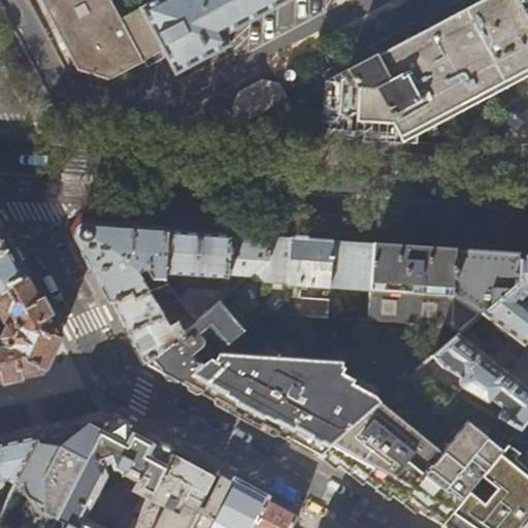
[(39,0),(76,70),(108,83),(166,54),(146,15),(174,0),(39,0)]
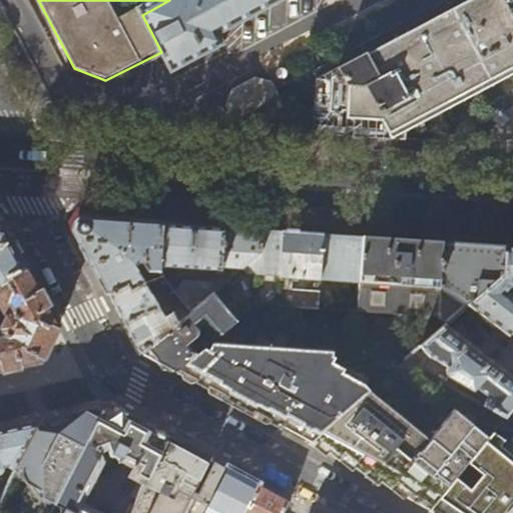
[(169,0),(142,15),(161,52),(171,69),(222,41),(217,33),(280,0),(169,0)]
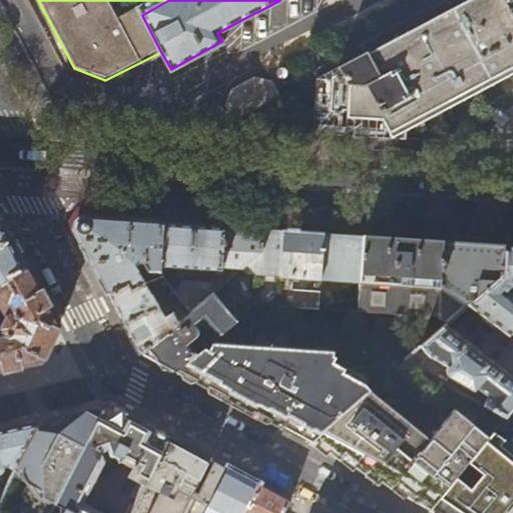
[(313,133),(405,139),(405,131),(512,74),(512,0),(468,0),(368,53),(367,52),(317,77),(313,133)]
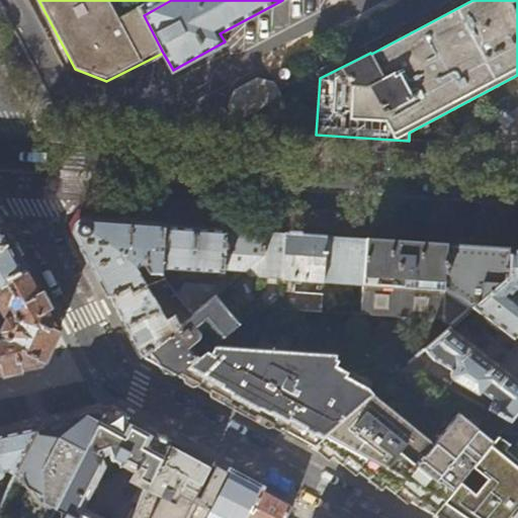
[(113,223),(114,214),(84,212),(84,221),(113,223)]
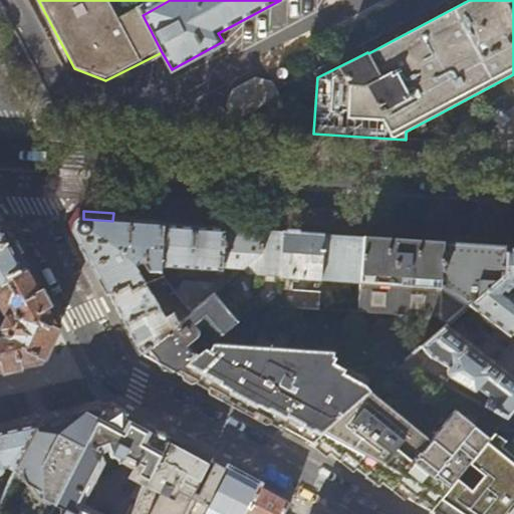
[(0,283),(27,269),(15,246),(0,218),(0,283)]
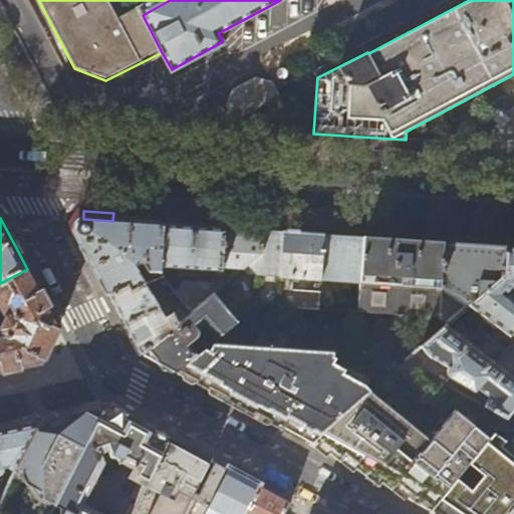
[(112,221),(83,219),(74,231),(90,262),(108,296),(131,285),(134,292),(149,286),(138,266),(147,264),(151,273),(161,273),(161,269),(164,224),(120,222),(112,221)]
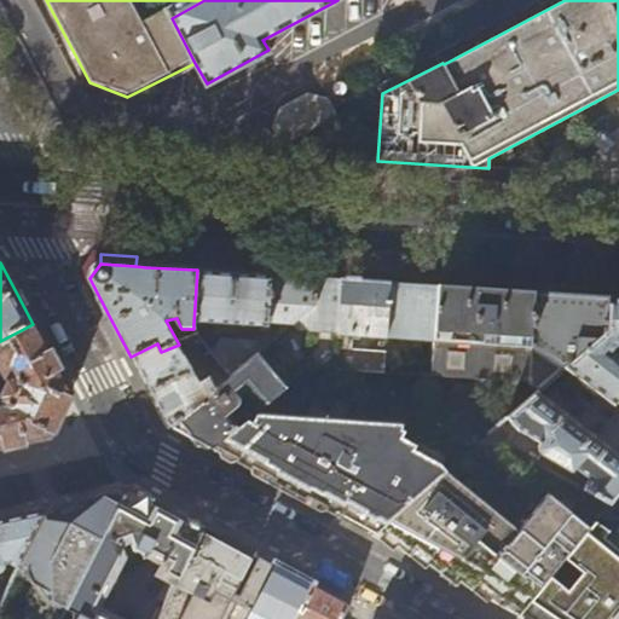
[(261,275),(197,270),(194,324),(267,328),(267,325),(271,276),(261,275)]
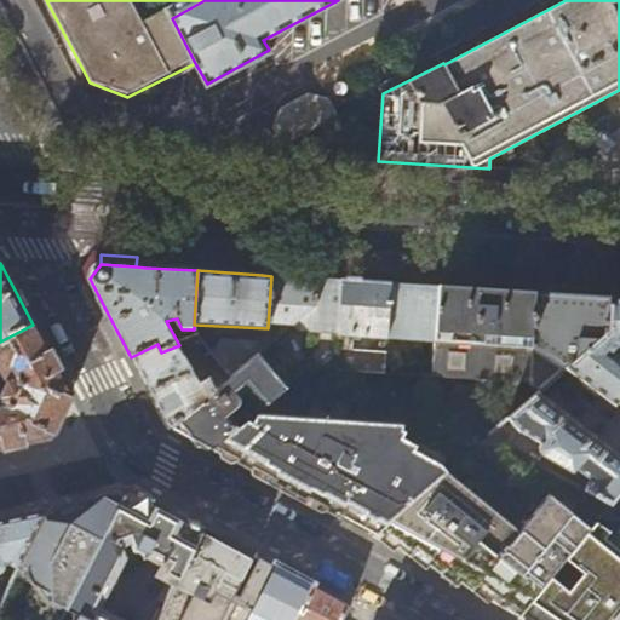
[(306,279),(271,276),(268,326),(339,332),(343,281),(339,280),(306,279)]
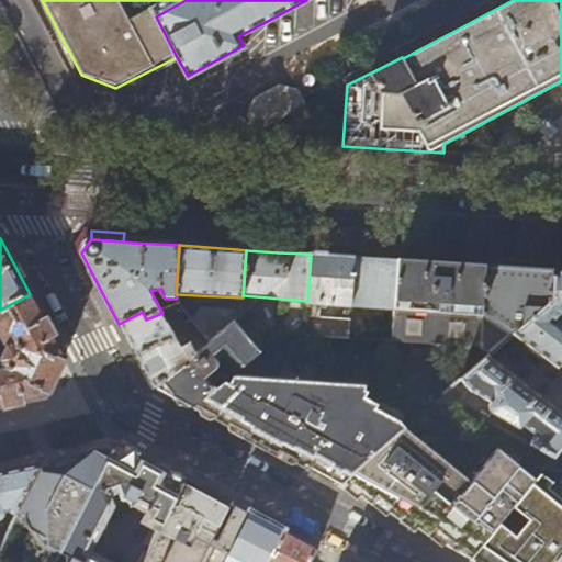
[(315,255),(311,255),(307,301),(306,337),(349,340),(350,319),(319,317),(319,305),(394,311),(398,260),(368,258),(315,255)]
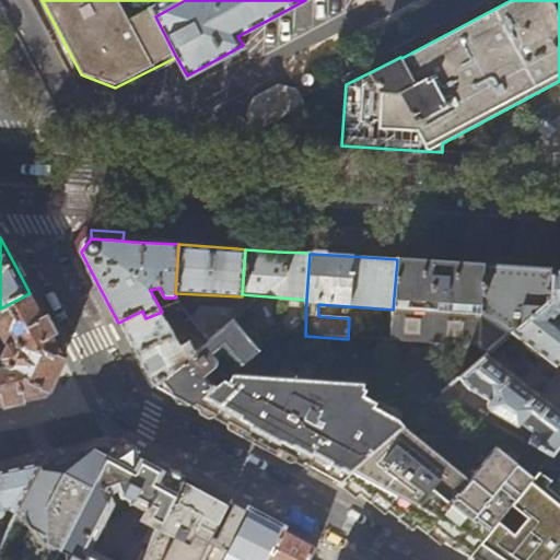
[(454,263),(397,259),(393,310),(389,342),(477,350),(479,315),(483,265),(454,263)]
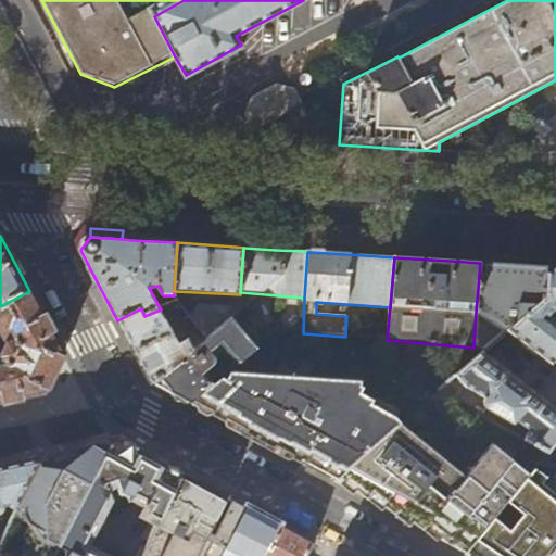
[(540,267),(480,263),(476,313),(512,330),(545,302),(547,268),(540,267)]
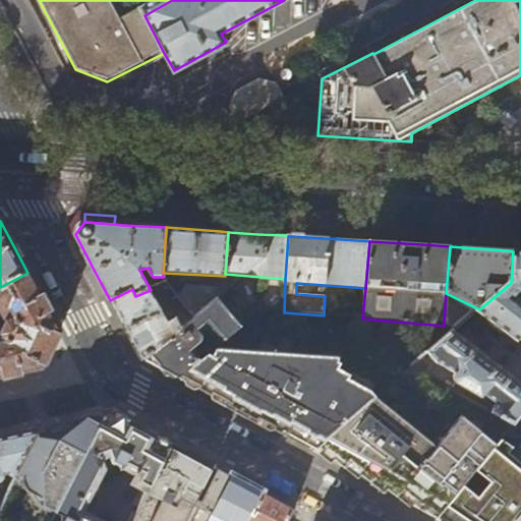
[(520,251),(513,251),(511,283),(479,309),(517,340),(520,337),(520,251)]
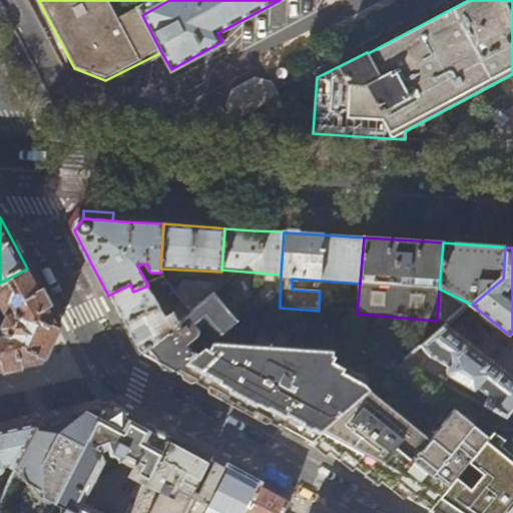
[(42,298),(27,269),(0,283),(0,306),(6,318),(2,328),(0,328),(0,370),(40,362),(57,325),(42,298)]
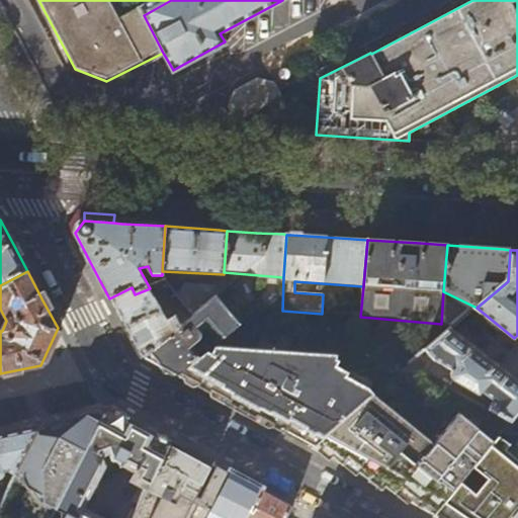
[(282,311),(283,277),(224,272),(224,274),(223,286),(223,292),(216,297),(240,324),(259,309),(282,311)]
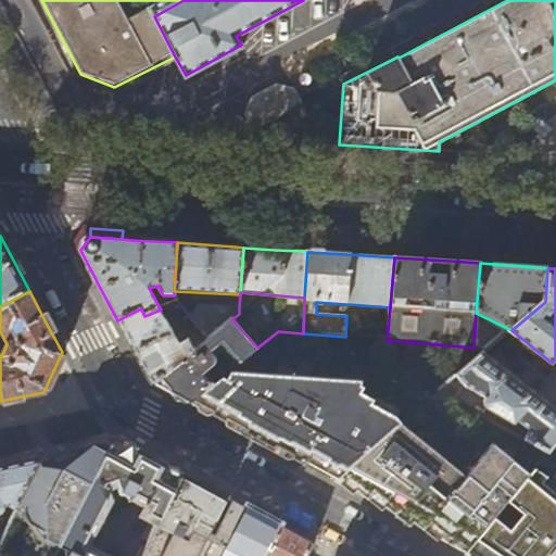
[(189,315),(201,331),(207,339),(231,319),(239,314),(239,307),(199,305),(189,315)]
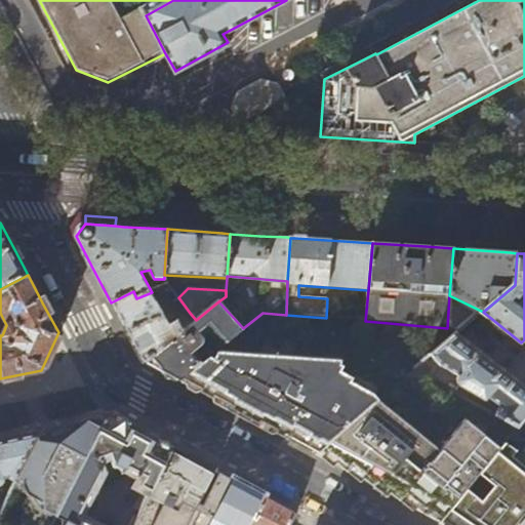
[(171,324),(152,292),(136,298),(133,291),(111,303),(127,332),(143,361),(144,361),(196,320),(190,313),(179,320),(171,324)]
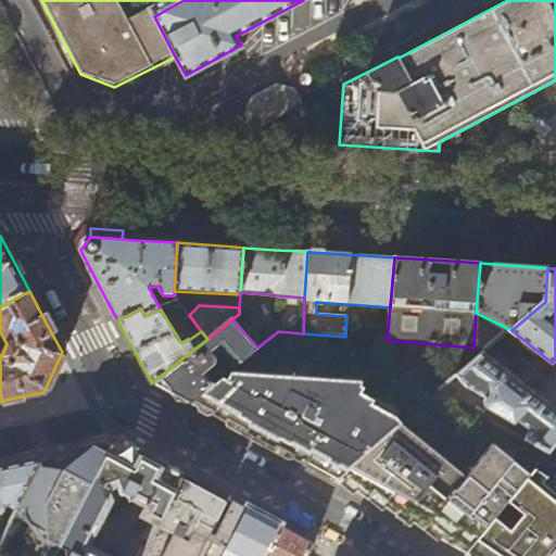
[(257,348),(231,319),(207,339),(152,382),(171,393),(189,403),(219,379),(211,368),(217,363),(219,361),(220,356),(218,352),(227,345),(241,361),(257,348)]
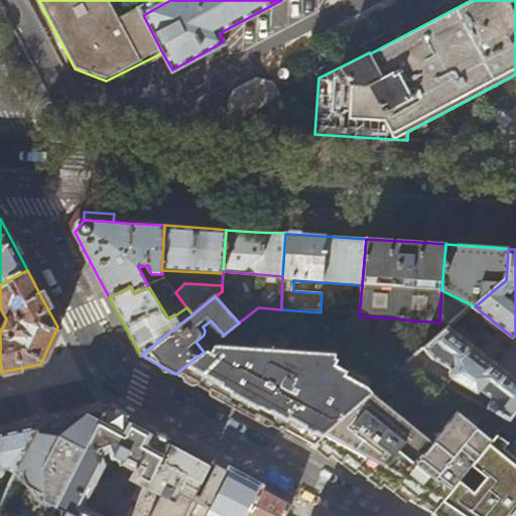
[(515,408),(515,379),(450,327),(425,349),(433,360),(453,370),(452,374),(454,380),(477,393),(480,389),(492,399),(488,406),(508,418),(515,408)]
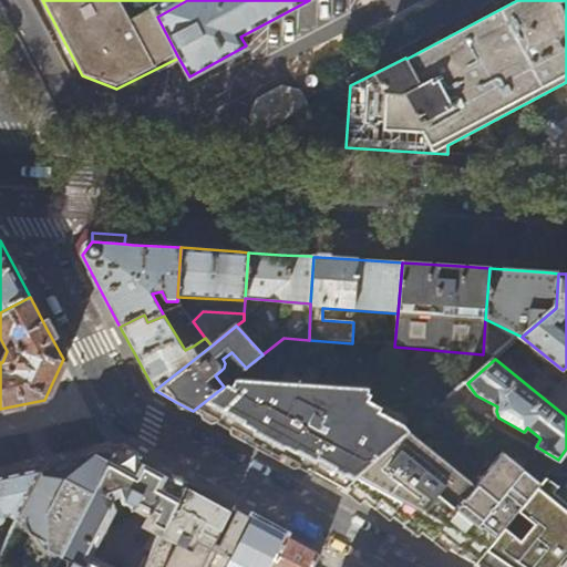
[(366,389),(362,389),(327,387),(230,380),(224,387),(193,411),(216,423),(235,434),(277,456),(308,474),(340,492),(347,485),(408,434),(403,426),(379,414),(381,409),(368,402),(371,397),(368,395),(369,390),(366,389)]
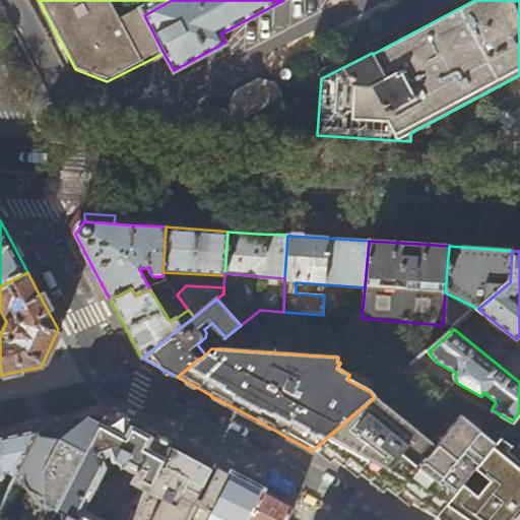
[(492,409),(413,365),(374,398),(318,445),(344,468),(368,481),(435,518),(496,443),(512,421),(492,409)]
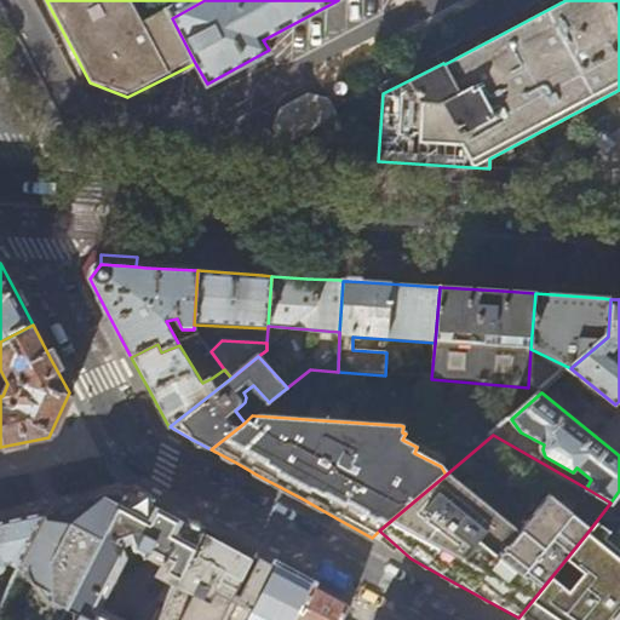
[(137,492),(124,495),(67,610),(80,616),(78,619),(124,619),(102,609),(126,560),(136,552),(162,566),(156,577),(166,581),(156,600),(166,604),(204,528),(188,520),(147,497),(137,492)]
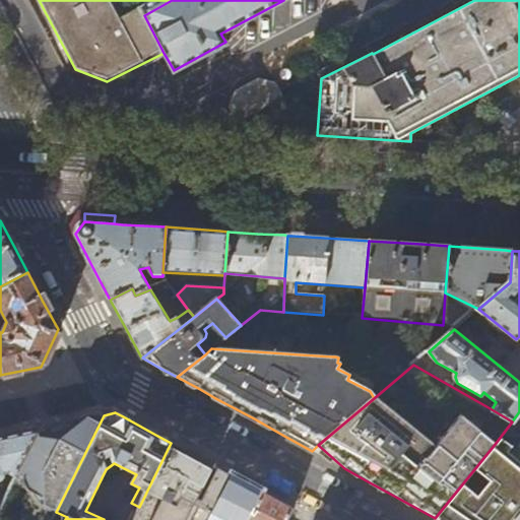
[(52,519),(56,512),(104,415),(55,426),(41,429),(15,476),(12,482),(27,490),(20,504),(34,510),(31,514),(45,519),(52,519)]
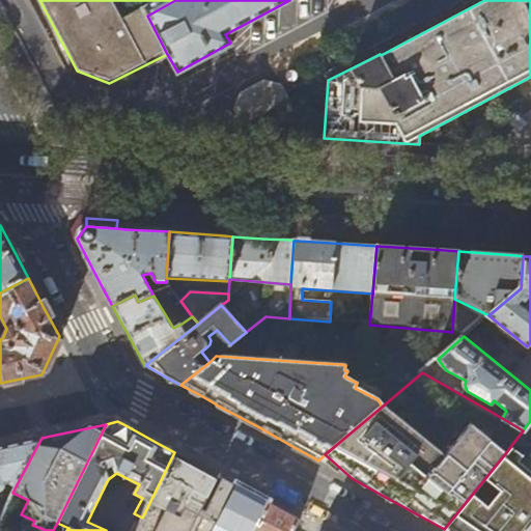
[(0,446),(0,491),(2,490),(3,487),(3,483),(8,482),(16,486),(42,438),(0,446)]
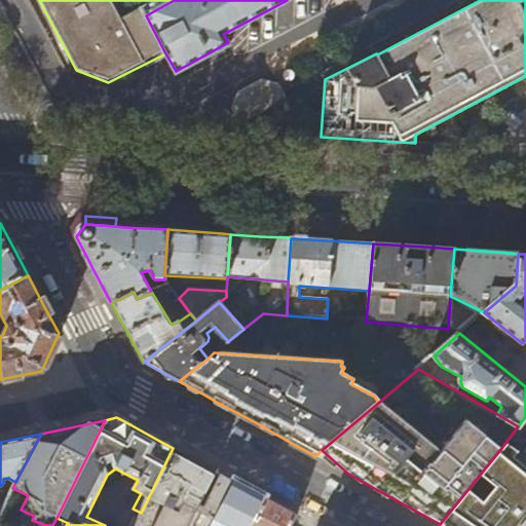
[(198,503),(216,472),(180,452),(173,448),(141,513),(134,525),(211,525),(213,524),(212,523),(234,482),(221,475),(203,506),(198,503)]
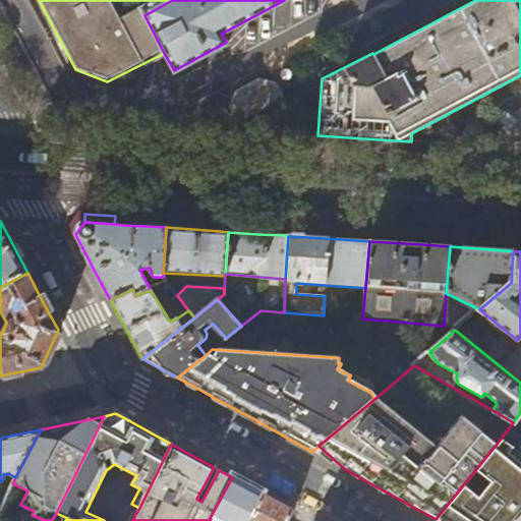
[(520,520),(520,460),(497,444),(436,519),(439,520),(520,520)]
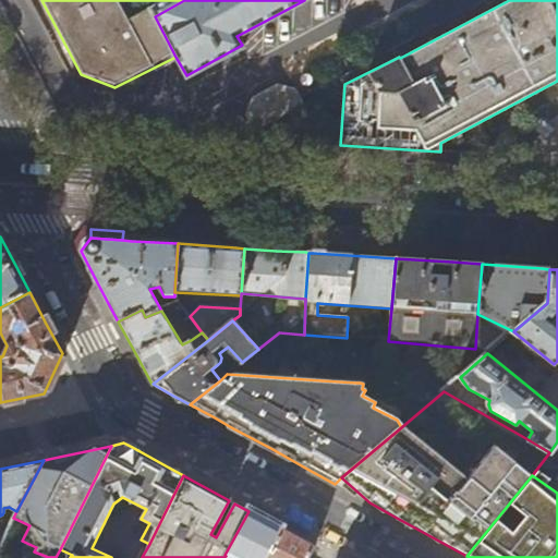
[(266,521),(249,511),(225,555),(226,556),(223,557),(265,557),(280,529),(266,521)]
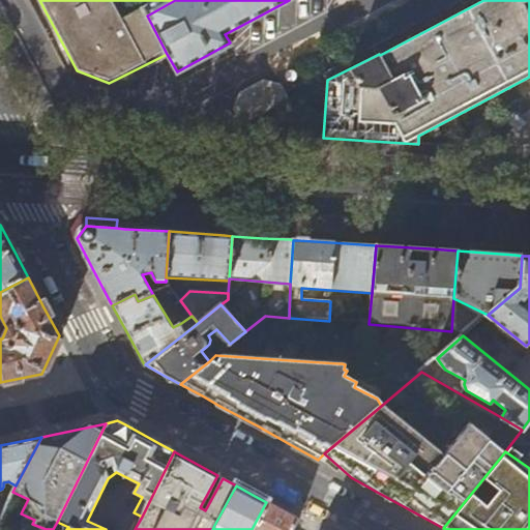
[(285,511),(266,502),(252,529),(292,529),(298,519),(285,511)]
